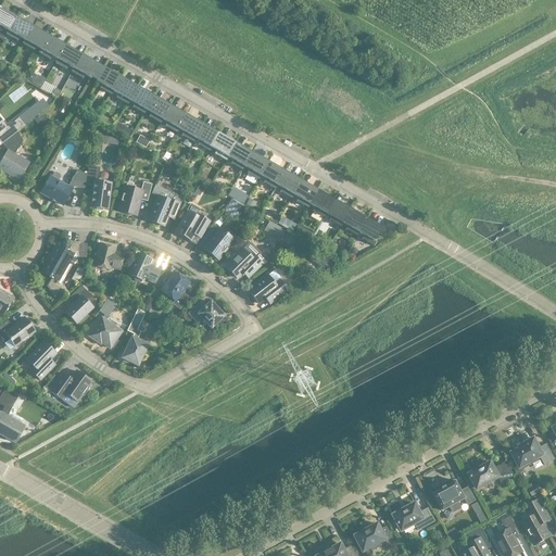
[(11,15),(0,9),(0,38),(3,41),(7,35),(16,19),(16,17),(11,15)]
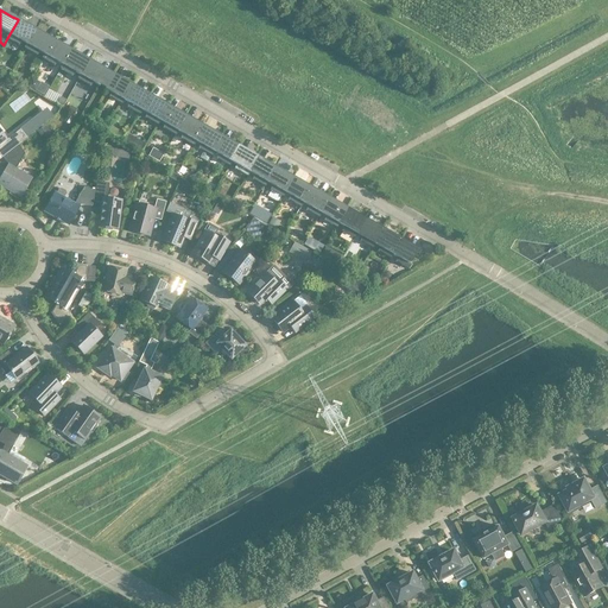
[(30,27),(18,20),(7,38),(19,45),(21,42),(27,45),(36,31),(36,30),(30,26),(30,27)]
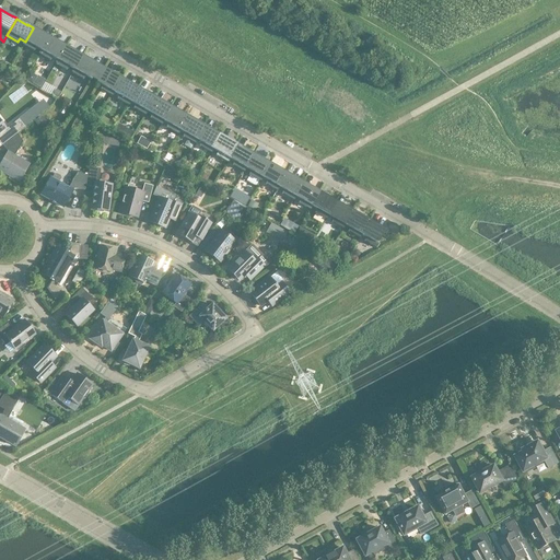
[(44,35),(33,28),(25,42),(23,45),(34,51),(36,48),(42,51),(49,37),(44,34),(44,35)]
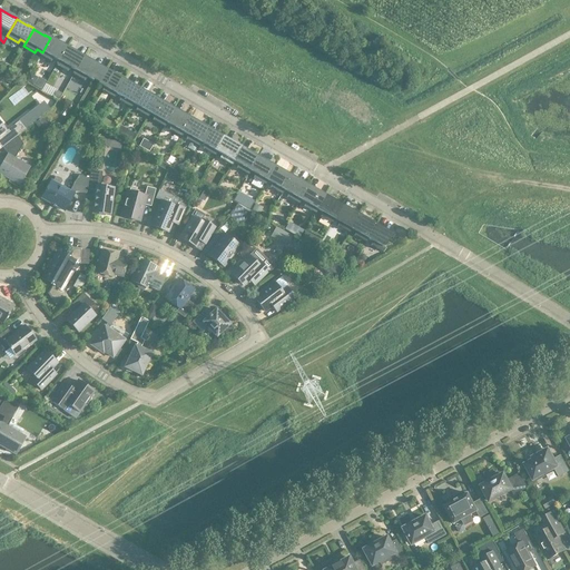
[(61,45),(50,38),(42,52),(40,56),(51,61),(53,59),(59,61),(67,48),(67,47),(61,45)]
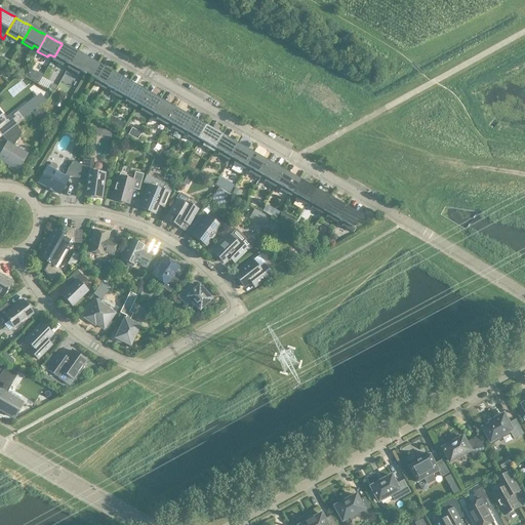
[(72,50),(62,44),(54,56),(52,59),(63,66),(65,63),(70,66),(77,53),(77,52),(72,49),(72,50)]
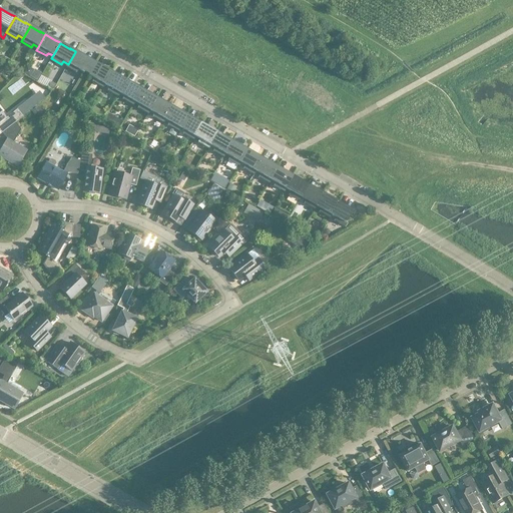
[(85,57),(75,52),(68,64),(66,67),(76,73),(78,70),(84,73),(84,72),(86,73),(88,74),(87,75),(93,79),(91,81),(102,87),(103,84),(110,72),(100,66),(101,65),(93,61),(91,60),(86,57),(85,57)]
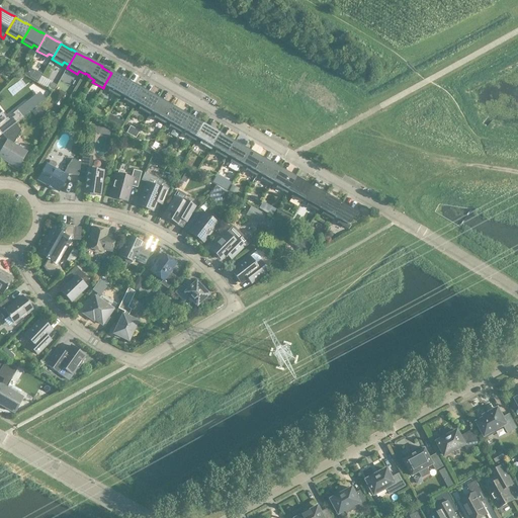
[(30,77),(37,81),(41,73),(34,69),(30,77)]
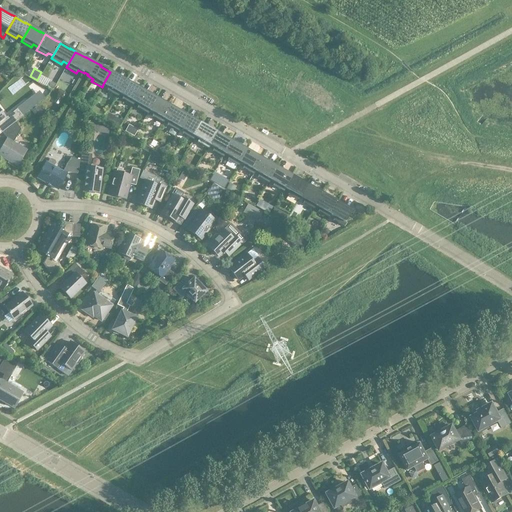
[(116,74),(111,71),(110,72),(103,84),(108,87),(106,90),(117,96),(118,93),(125,81),(115,75),(116,74)]
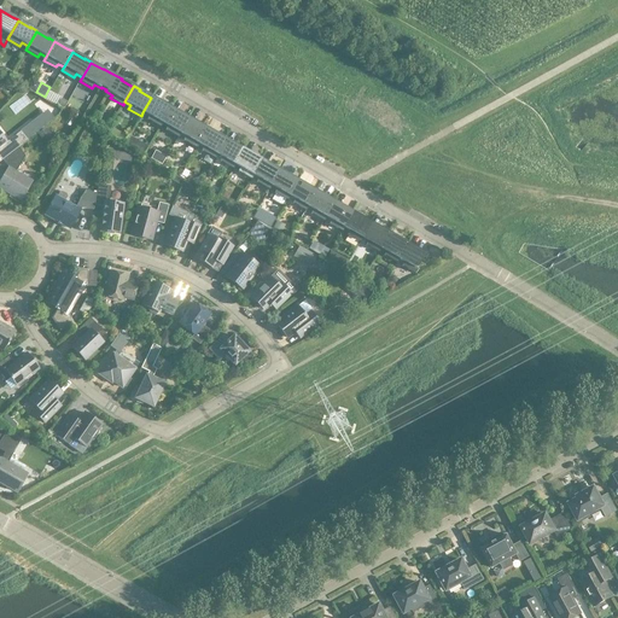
[(158,100),(152,97),(151,98),(143,112),(149,116),(147,120),(159,127),(161,123),(170,108),(157,100),(158,100)]
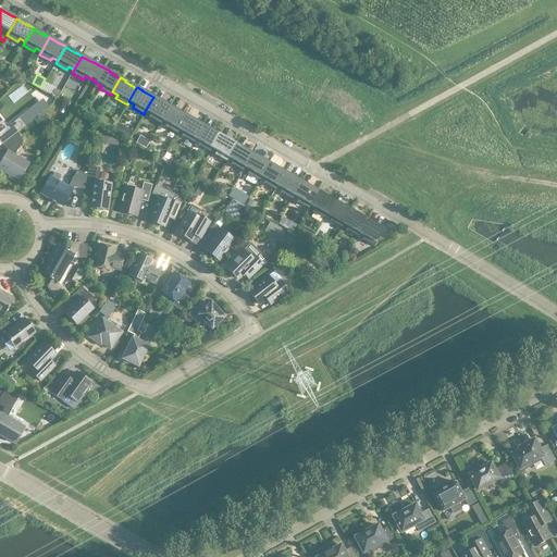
[(159,99),(153,97),(145,111),(150,113),(149,116),(160,123),(161,120),(170,107),(158,100),(159,99)]
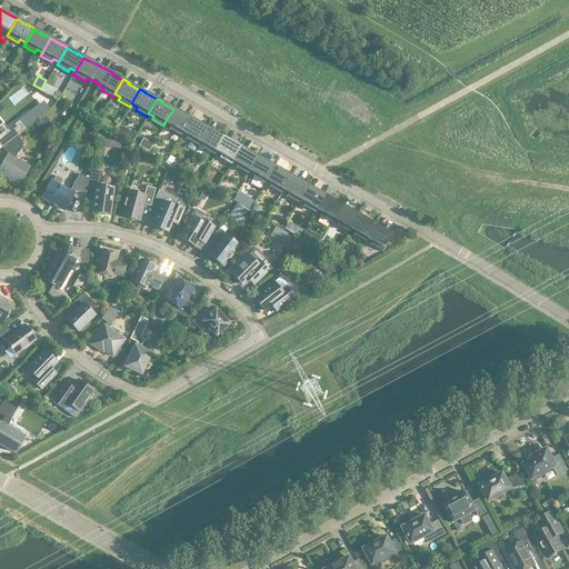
[(179,111),(173,108),(173,109),(165,122),(170,126),(169,129),(180,136),(182,132),(190,119),(178,112),(179,111)]
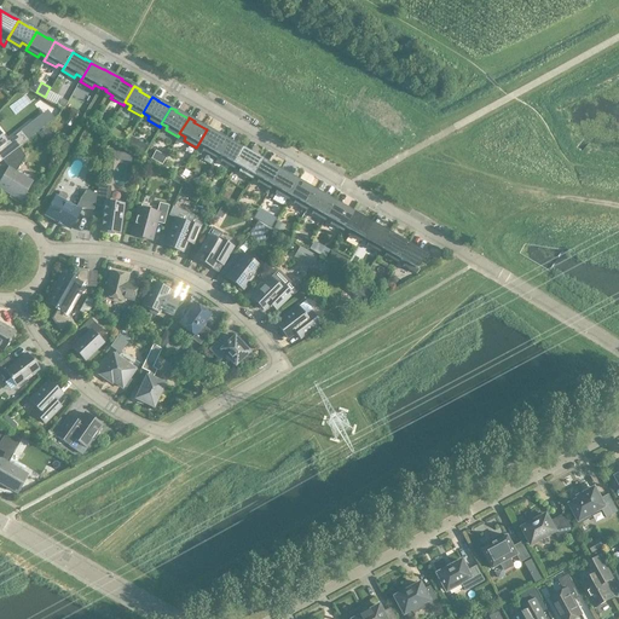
[(46,127),(38,134),(44,142),(52,136),(46,127)]
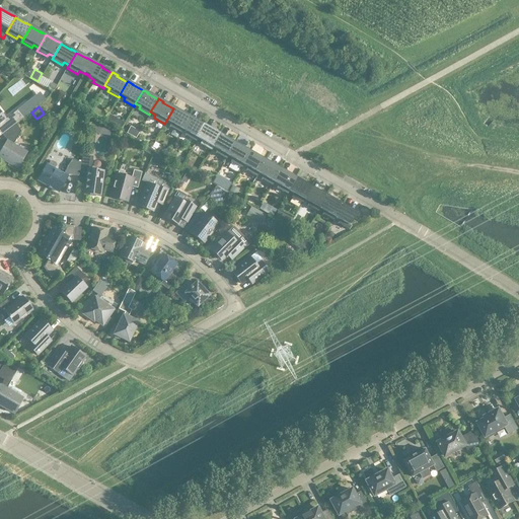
[(98,109),(93,106),(89,112),(94,115),(98,109)]
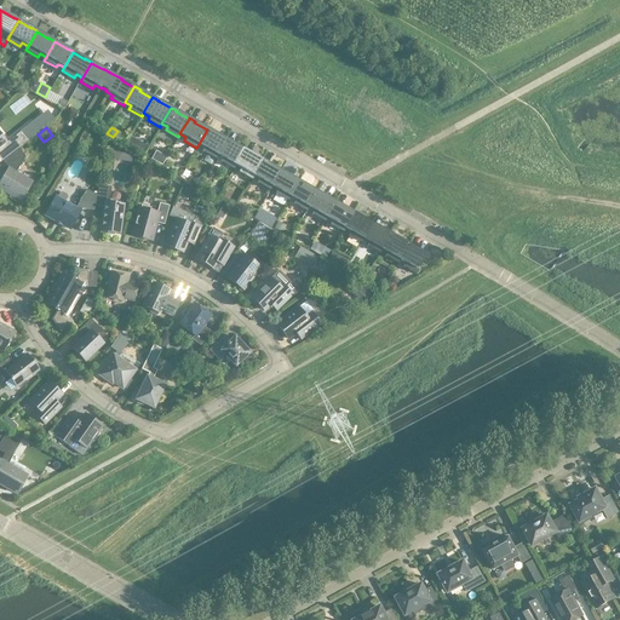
[(213,132),(207,128),(207,130),(199,144),(204,148),(202,151),(214,159),(217,155),(225,139),(213,132)]
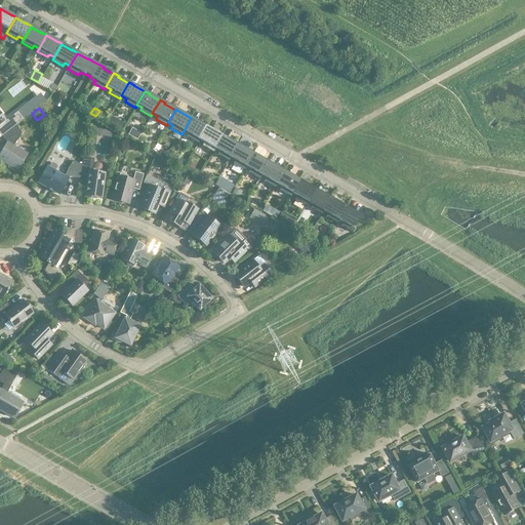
[(2,135),(15,125),(24,119),(17,112),(6,121),(1,115),(0,115),(0,133),(2,136),(2,135)]
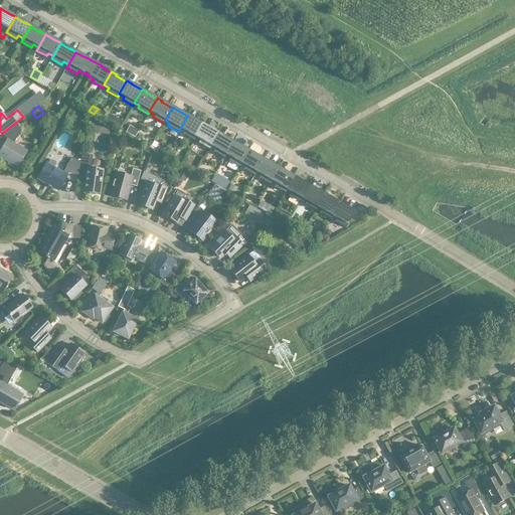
[(104,120),(119,129),(123,122),(108,114),(104,120)]
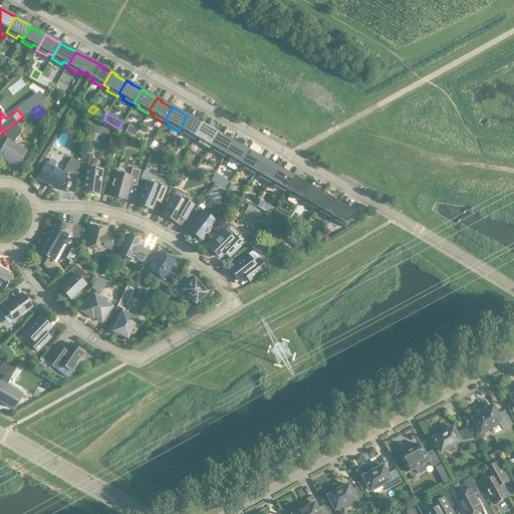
[(192,117),(187,115),(180,129),(184,131),(183,134),(193,140),(195,137),(202,124),(192,118),(192,117)]
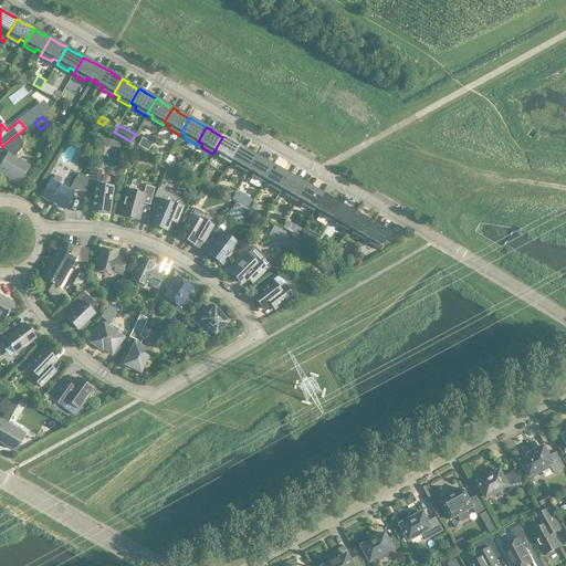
[(23,143),(17,135),(2,146),(8,153),(0,166),(0,173),(10,178),(9,180),(20,187),(25,178),(23,177),(29,166),(14,158),(23,143)]
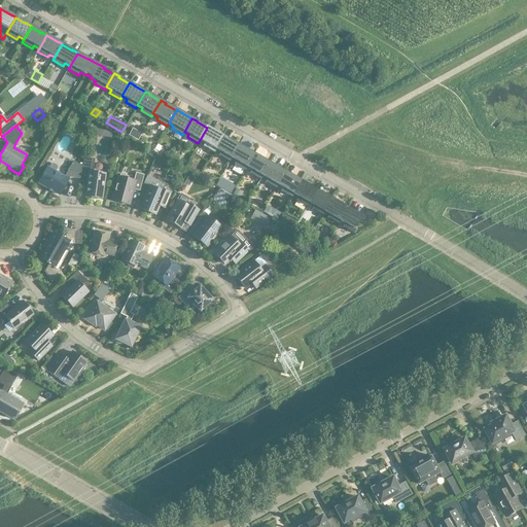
[(212,130),(207,127),(207,128),(200,140),(205,143),(203,146),(213,152),(215,149),(222,137),(212,131),(212,130)]
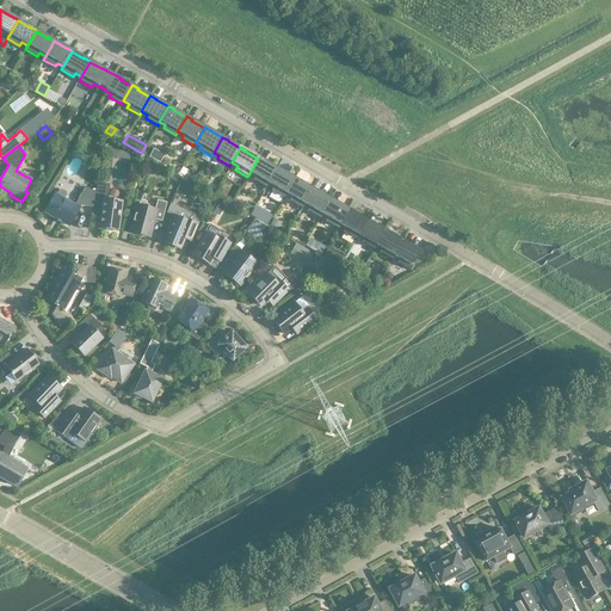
[(148,156),(159,162),(164,154),(153,148),(148,156)]
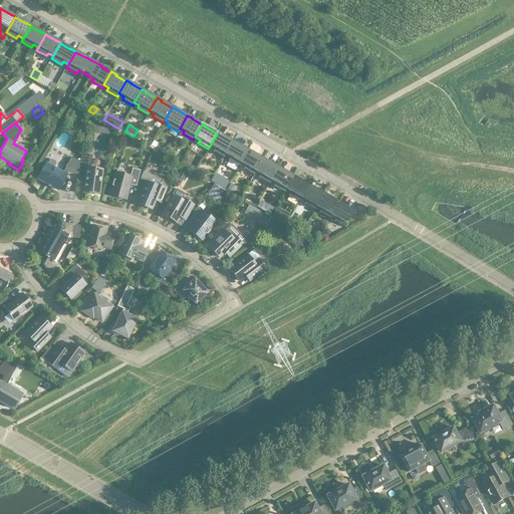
[(222,136),(217,133),(217,134),(210,146),(215,149),(213,152),(223,158),(225,155),(232,142),(222,136)]
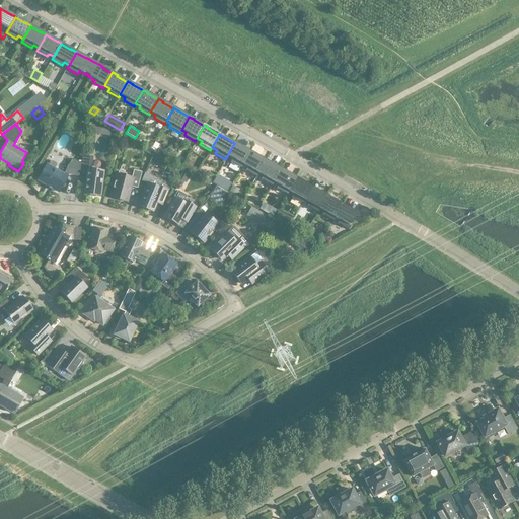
[(239,145),(234,143),(227,156),(232,158),(230,161),(240,167),(242,164),(249,152),(239,146),(239,145)]
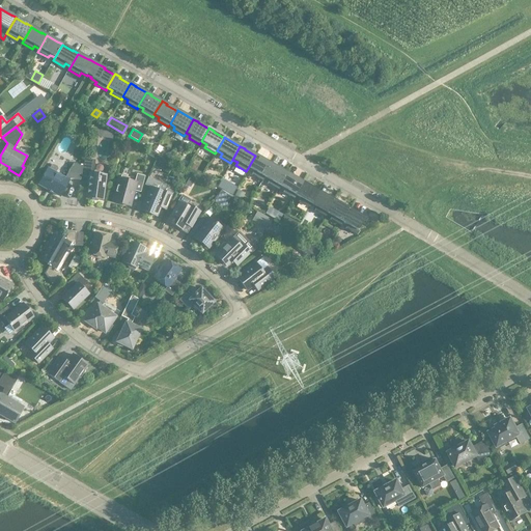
[(147,155),(155,159),(157,154),(149,149),(147,155)]
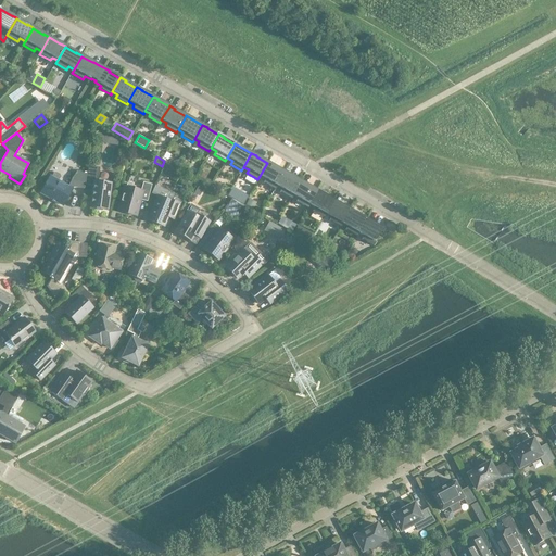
[(165,162),(160,174),(172,179),(177,168),(165,162)]
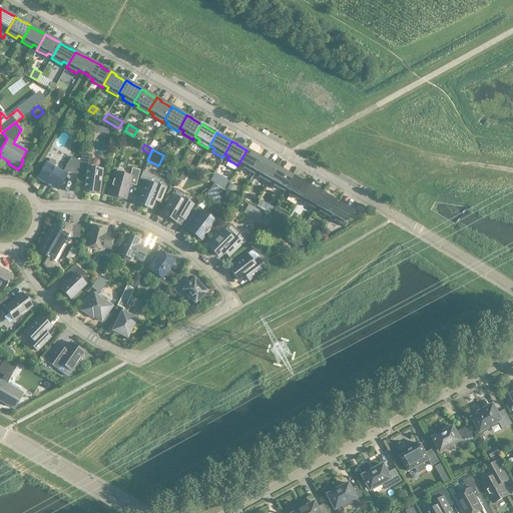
[(251,152),(246,149),(246,150),(239,162),(244,165),(242,168),(252,174),(254,171),(262,159),(251,153),(251,152)]
